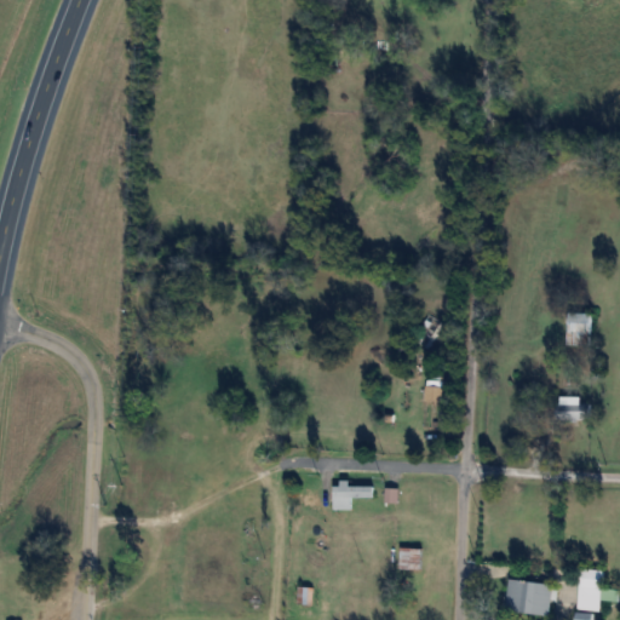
[(567,345),(592,345),(592,313),(567,313),(567,345)]
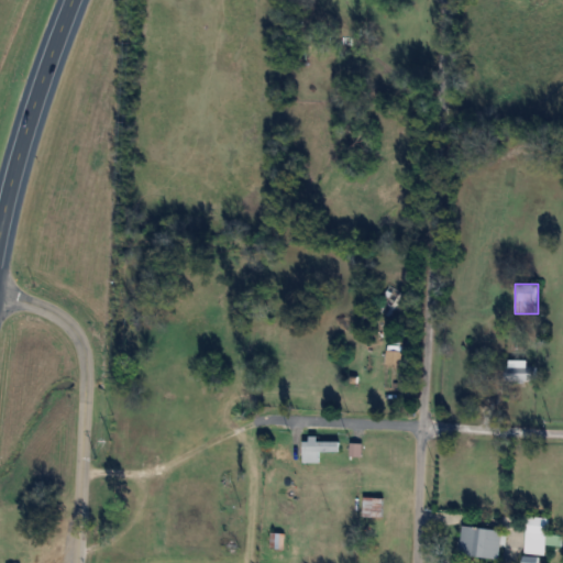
[(507,381),(537,381),(537,364),(528,364),(528,360),(507,360),(507,381)]
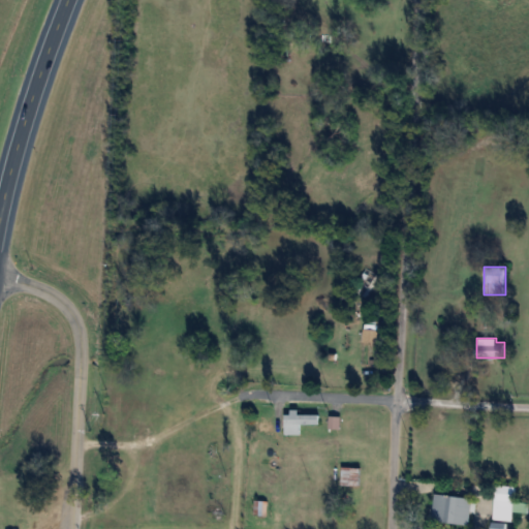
[(300,434),(300,424),(319,424),(319,414),(300,414),(300,409),(285,409),(285,434),(300,434)]
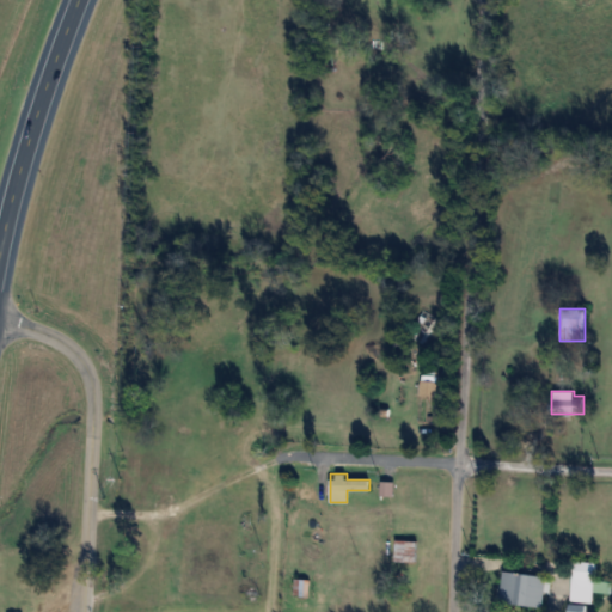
[(393,482),(380,481),(380,495),(392,495),(393,482)]
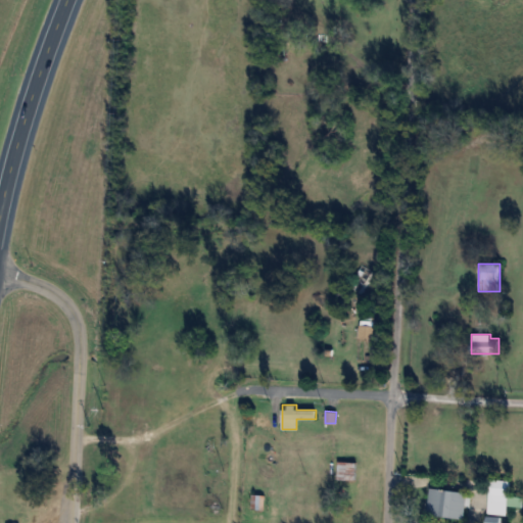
[(336,479),(355,479),(355,462),(337,461),(336,479)]
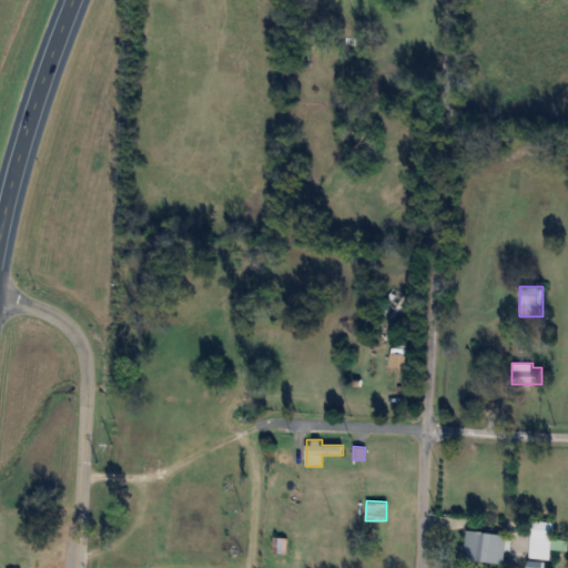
[(530,558),(550,559),(550,549),(567,549),(567,539),(553,538),(553,521),(531,520),(530,558)]
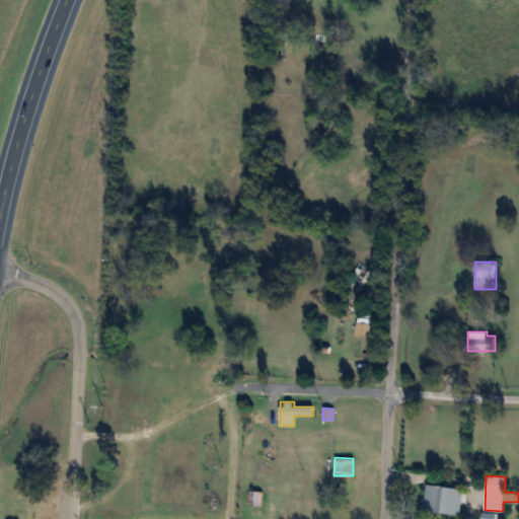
[(460,515),(464,489),(428,484),(424,509),(460,515)]
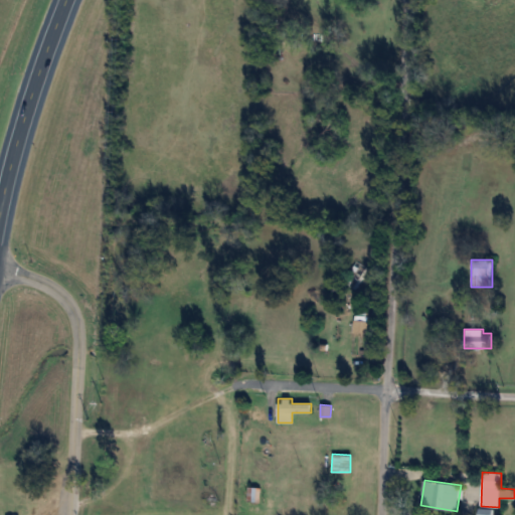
[(259,501),(259,487),(248,487),(248,501),(259,501)]
